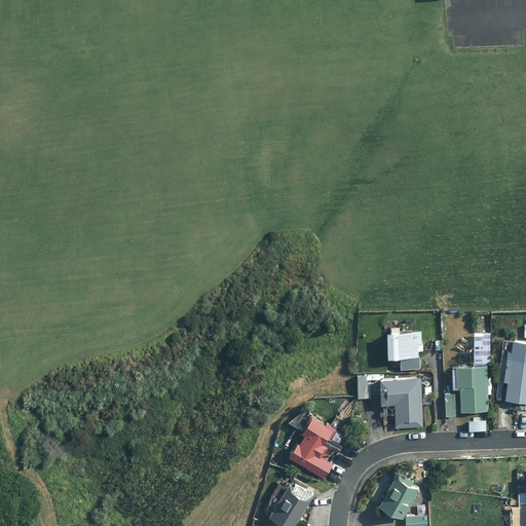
[(421,329),(385,331),(386,358),(399,357),(399,369),(420,368),(420,357),(422,357),(421,329)]
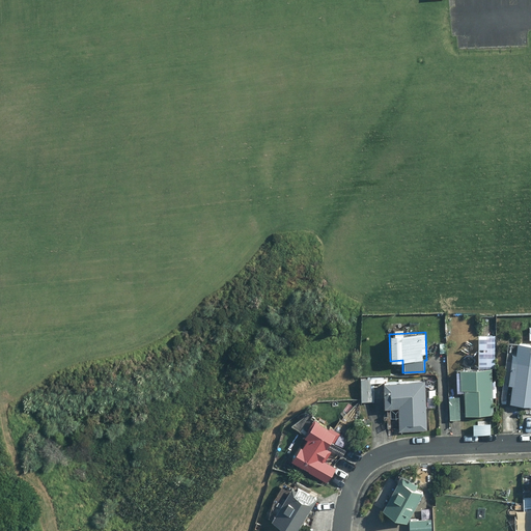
[(530,343),(516,342),(515,354),(511,354),(507,385),(511,385),(508,402),(530,406),(530,348),(530,343)]
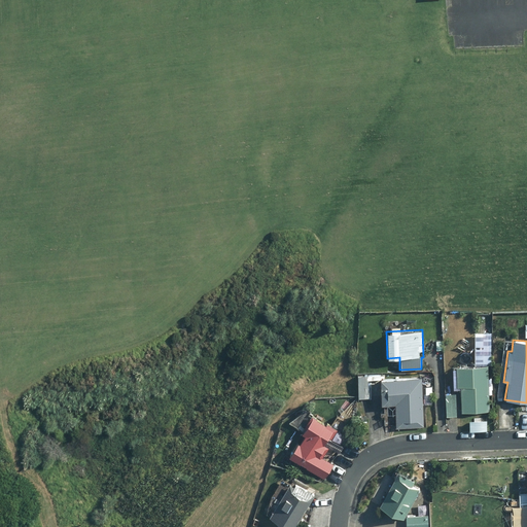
[(489,411),(488,364),(455,365),(456,386),(460,386),(460,412),(489,411)]
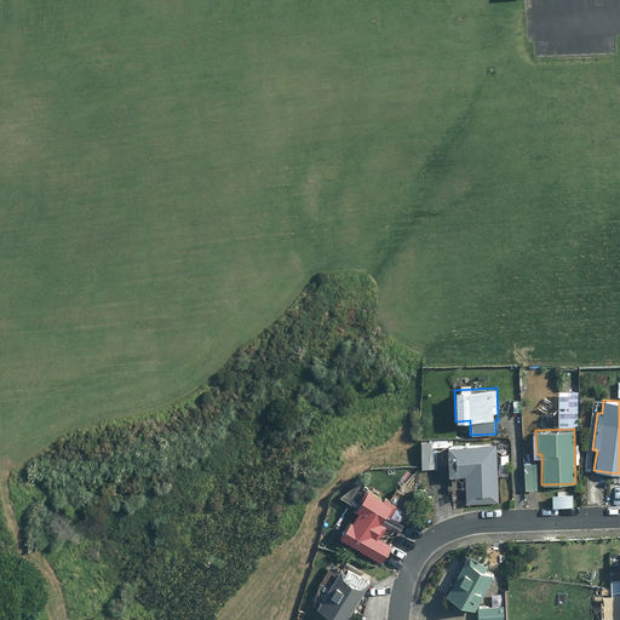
[(451,441),(420,442),(422,469),(447,468),(448,476),(464,476),(465,504),(498,503),(495,443),(451,446),(451,441)]
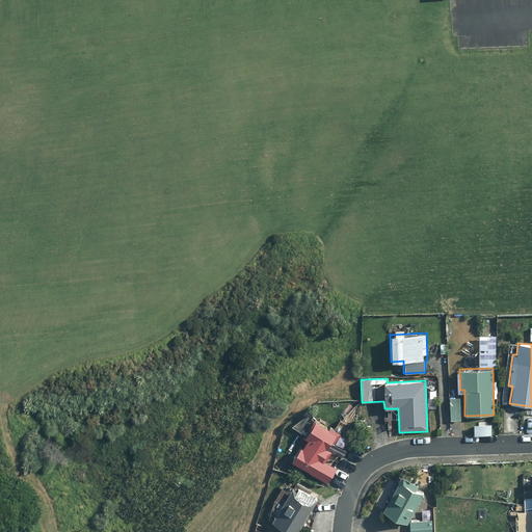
[(460,396),(449,397),(450,421),(461,420),(460,396)]
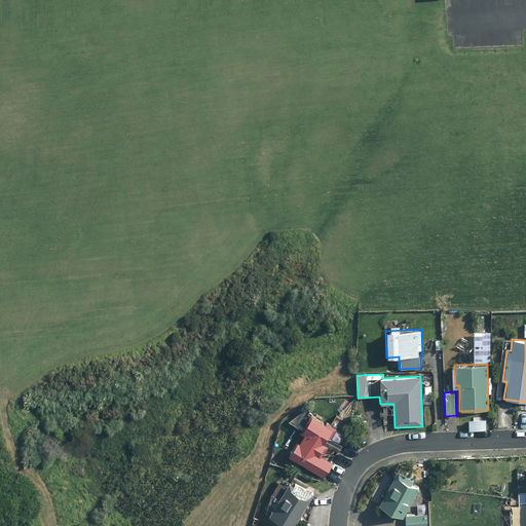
[(296,440),(287,454),(324,478),(333,463),(321,456),(328,446),(323,442),(327,435),(330,437),(336,427),(326,420),(325,423),(310,414),(300,430),(303,433),(298,441),(296,440)]
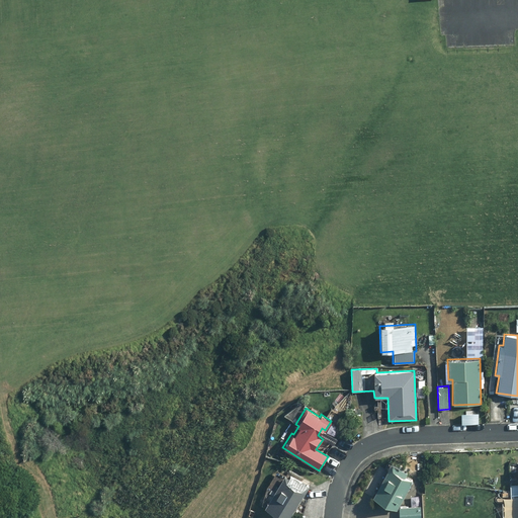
[(408,471),(391,462),(371,497),(397,511),(414,480),(406,476),(408,471)]
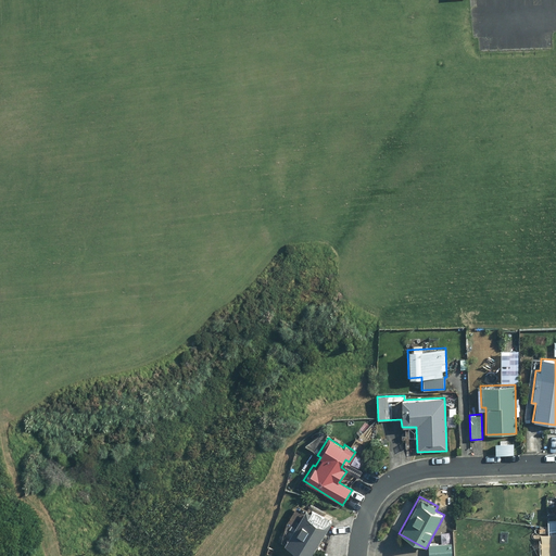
[(303,509),(282,544),(302,555),(311,555),(331,521),(312,509),(310,513),(303,509)]
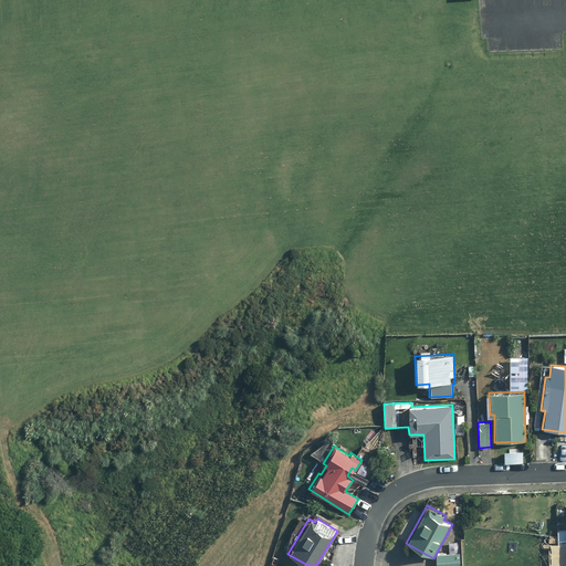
[(462,565),(462,553),(438,554),(438,565),(462,565)]
